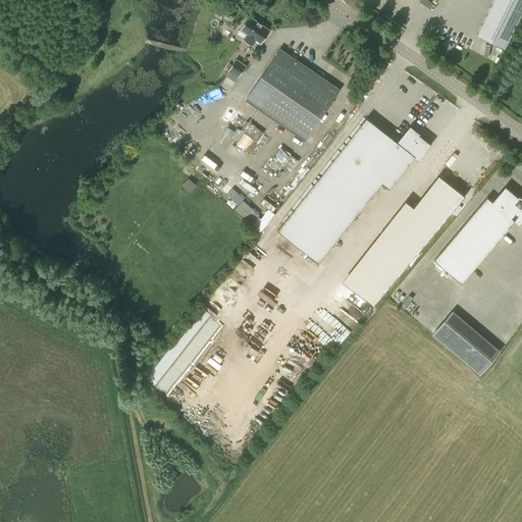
[(505,48),(521,12),(521,0),(493,0),(476,35),(505,48)]
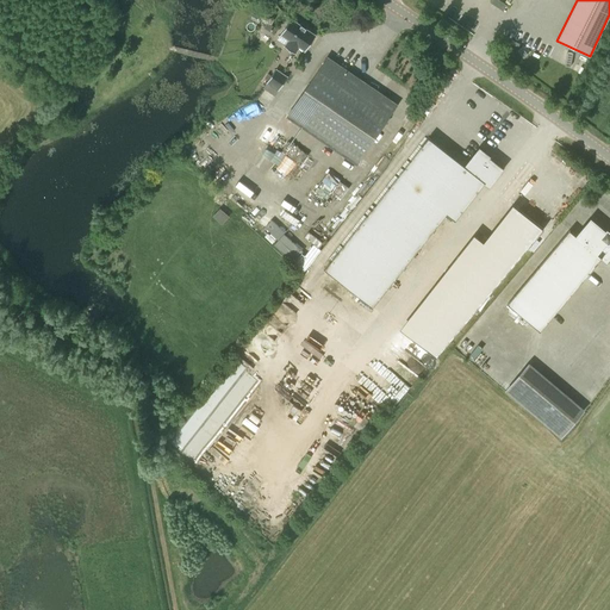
[(306,50),(316,35),(291,18),(281,33),(290,39),(285,47),(296,53),(299,45),(306,50)]
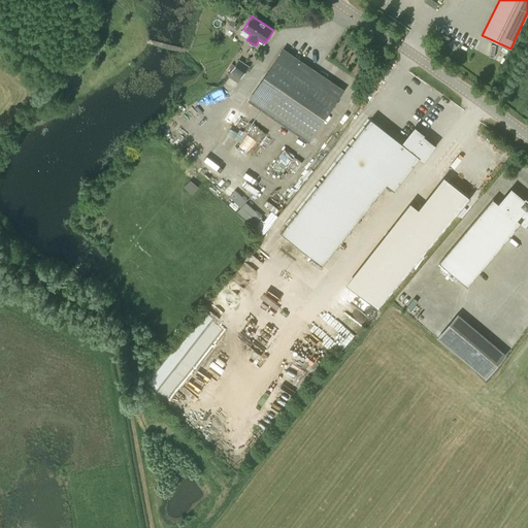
[(308,141),(343,90),(284,48),(249,101),(308,141)]
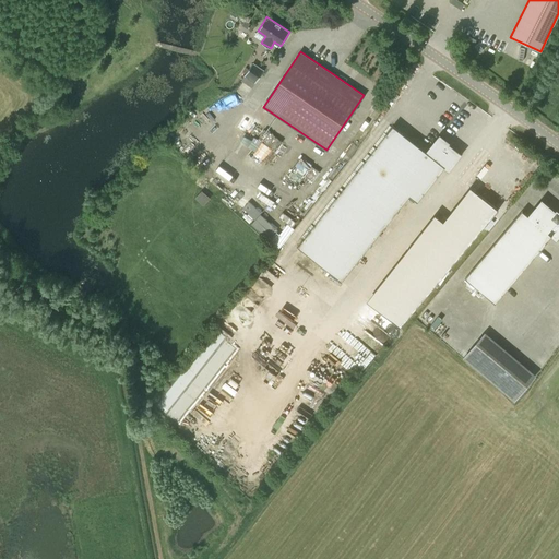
[(252,87),(256,82),(263,70),(252,63),(241,81),(252,87)]
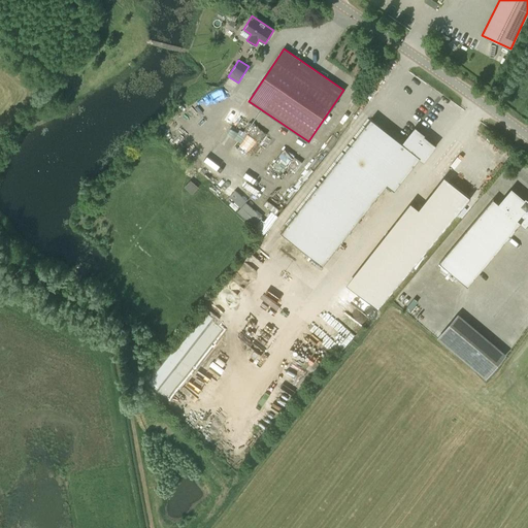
[(403,143),(371,119),(282,233),(322,265),(386,184),(394,191),(422,155),(426,158),(435,145),(423,136),(424,135),(416,128),(403,143)]
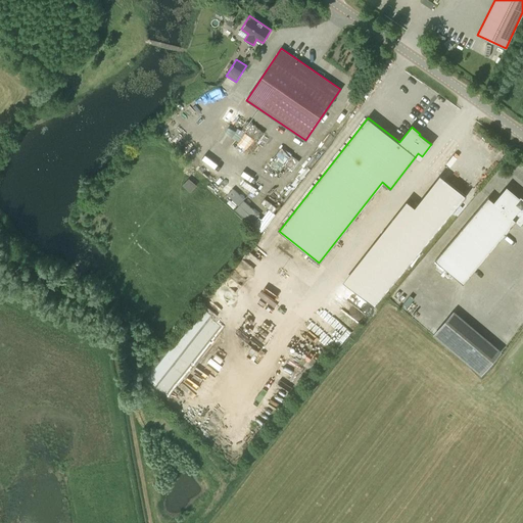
[(249,121),(241,133),(231,127),(227,133),(238,140),(235,145),(249,154),(265,131),(249,121)]
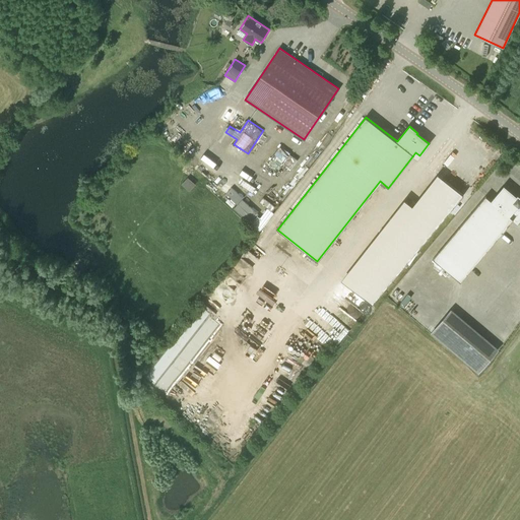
[(276,155),(286,160),(284,165),(293,170),(299,158),(280,148),(276,155)]
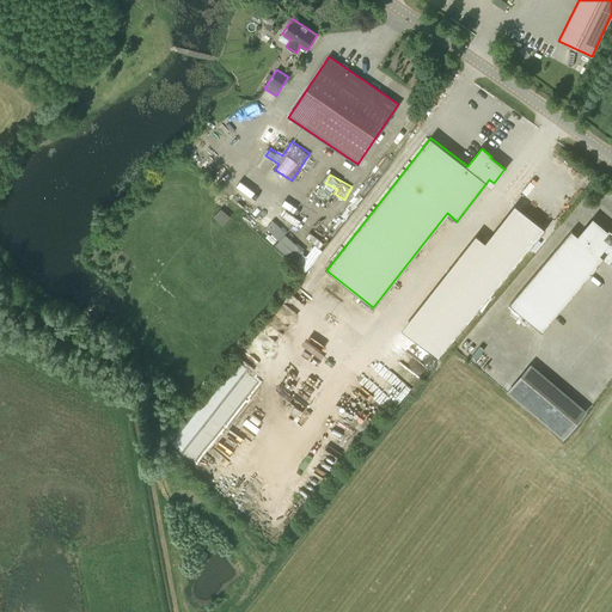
[(222,225),(230,216),(221,209),(213,218),(222,225)]
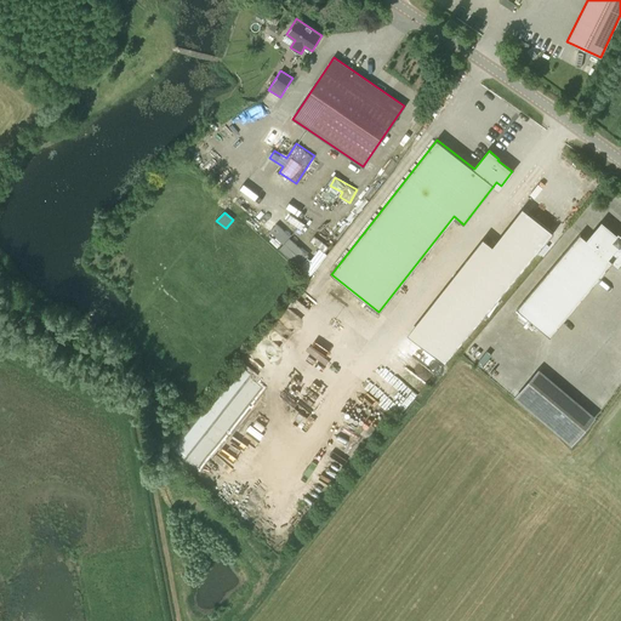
[(448,366),(553,233),(531,216),(501,254),(491,246),(416,342),(448,366)]
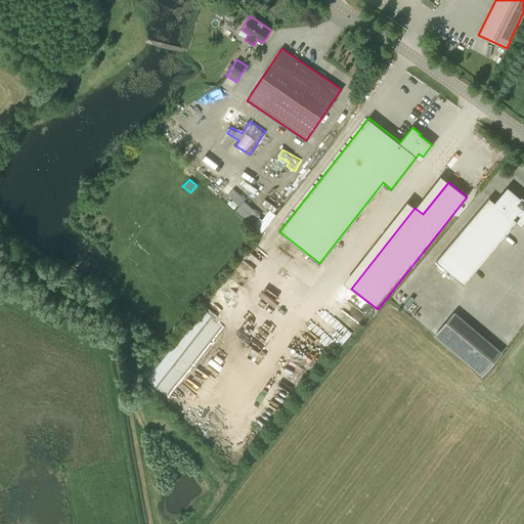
[(521,200),(508,188),(500,197),(494,191),(435,261),(464,285),(517,222),(521,225),(523,221),(523,205),(519,201),(521,200)]
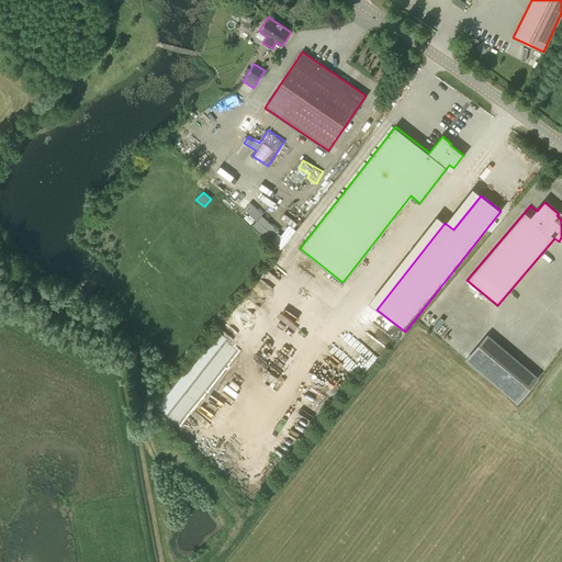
[(256,222),(254,225),(281,248),(298,231),(291,225),(284,233),(250,203),(245,210),(250,214),(249,215),(256,222)]
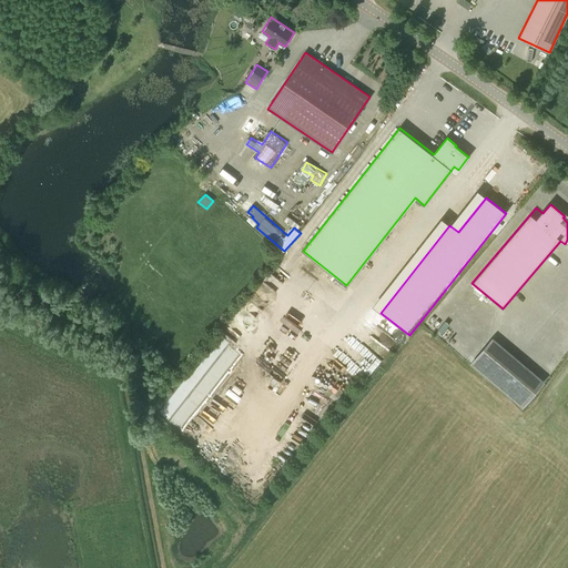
[(450,310),(459,300),(450,292),(442,302),(450,310)]
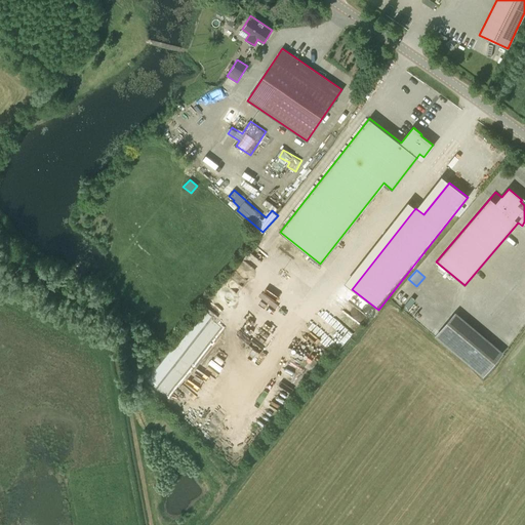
[(279,286),(280,291),(298,288),(297,283),(279,286)]
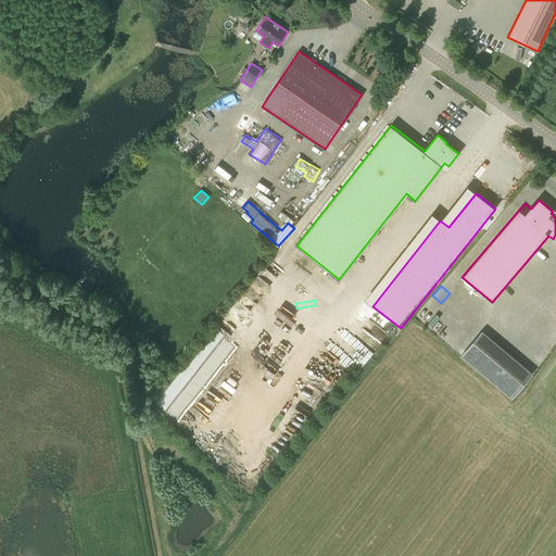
[(424,324),(433,313),(426,306),(416,316),(424,324)]
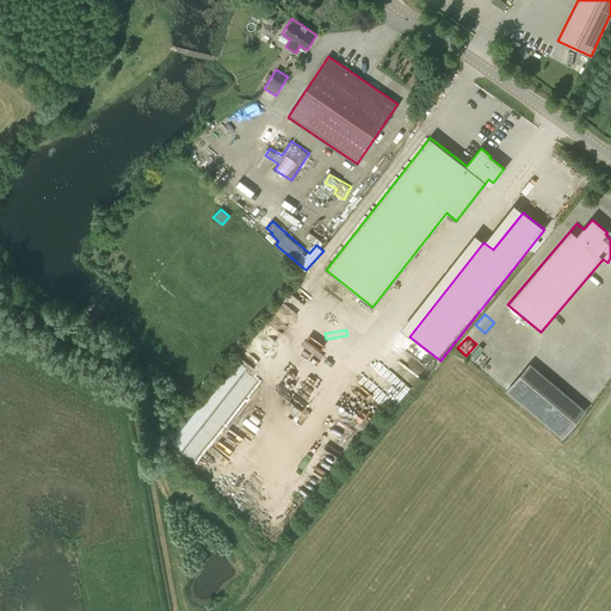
[(561,438),(580,415),(525,369),(506,392),(561,438)]
